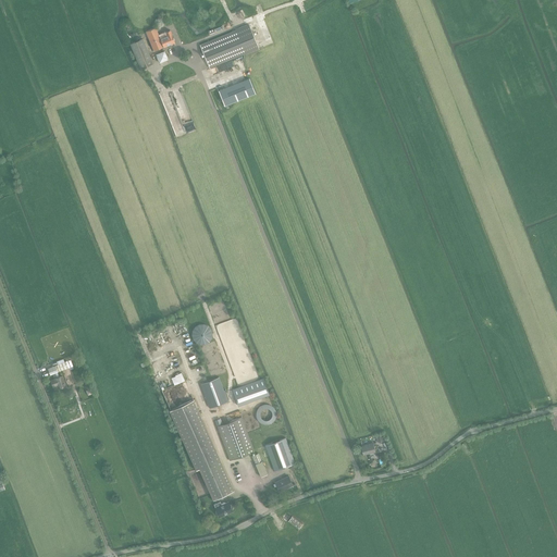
[(162,10),(177,8),(176,0),(169,0),(162,1),(162,10)]
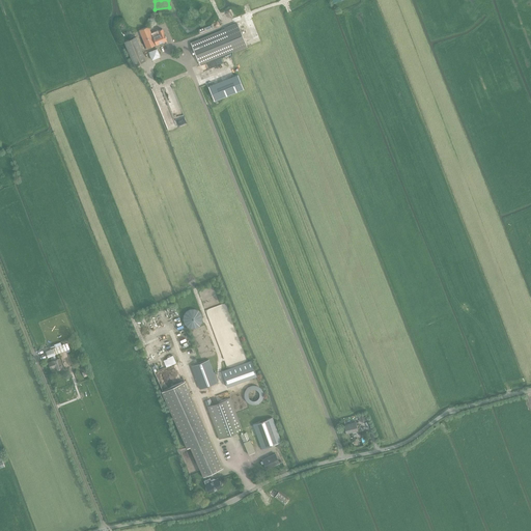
[(199,64),(233,51),(234,53),(247,47),(238,23),(224,28),(224,29),(191,43),(199,64)]
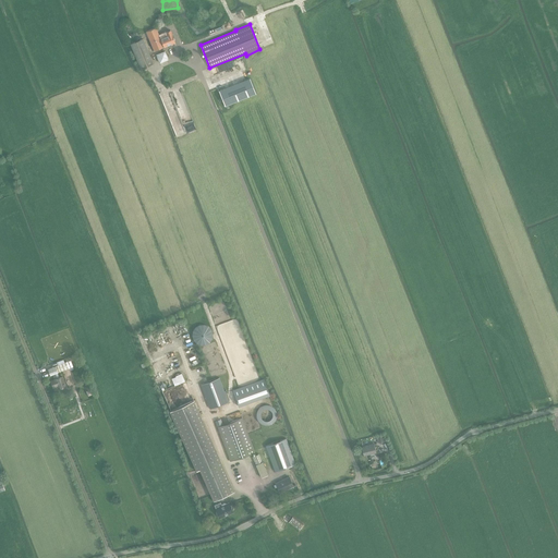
[(174,41),(174,40),(173,38),(172,38),(169,29),(158,34),(156,27),(146,32),(154,51),(174,43),(174,41)]
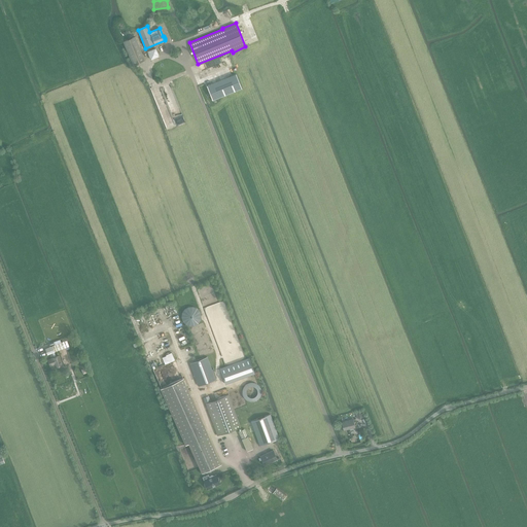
[(133,65),(144,60),(135,36),(123,41),(133,65)]
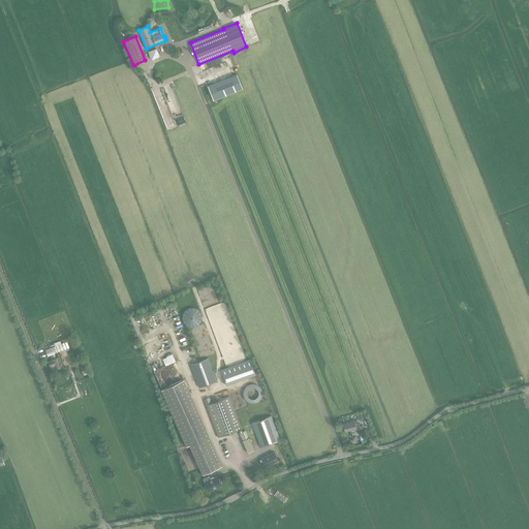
[(156,49),(148,52),(151,60),(160,57),(156,49)]
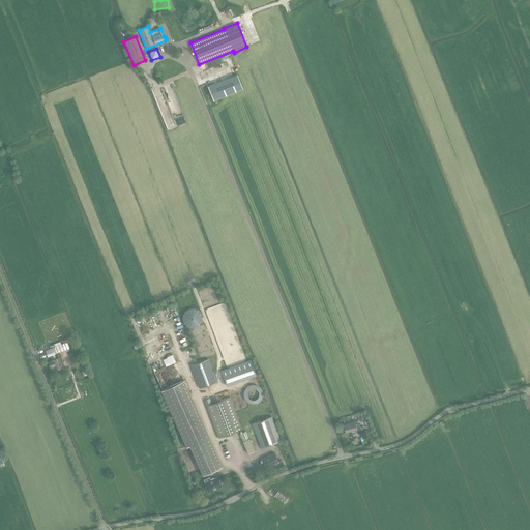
[(238,75),(208,86),(214,100),(244,89),(238,75)]
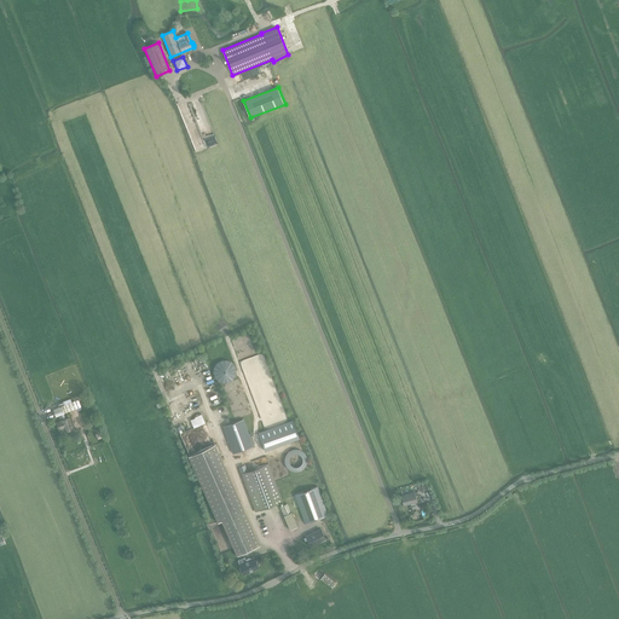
[(202,100),(192,102),(194,113),(204,111),(202,100)]
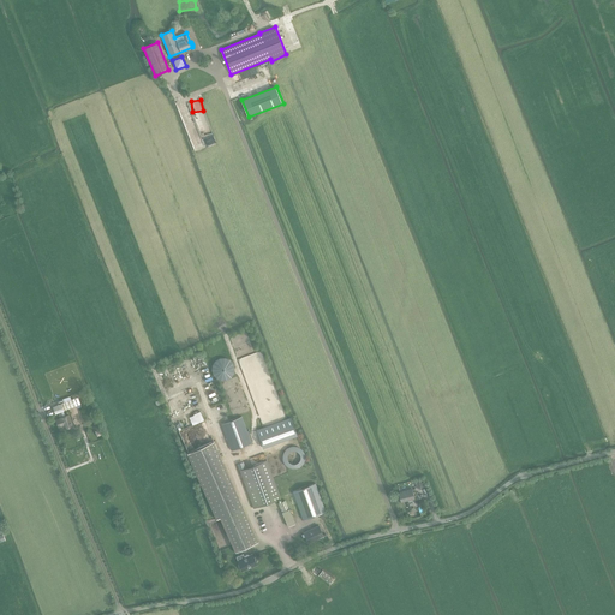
[(189,132),(195,151),(206,147),(199,129),(189,132)]
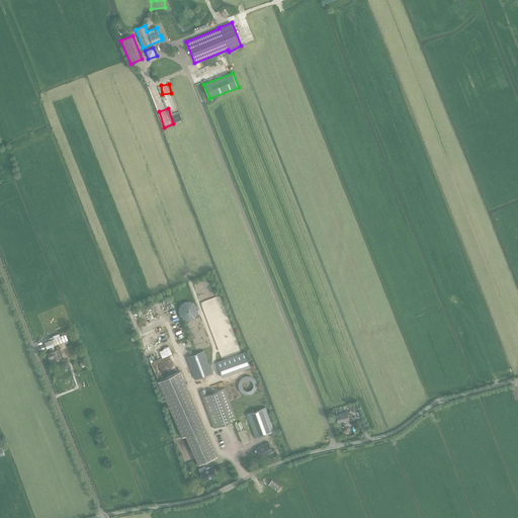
[(179,307),(178,312),(179,316),(182,319),(186,321),(191,320),(194,318),(197,315),(197,310),(196,306),(193,303),(189,301),(185,301),(181,304),(179,307)]
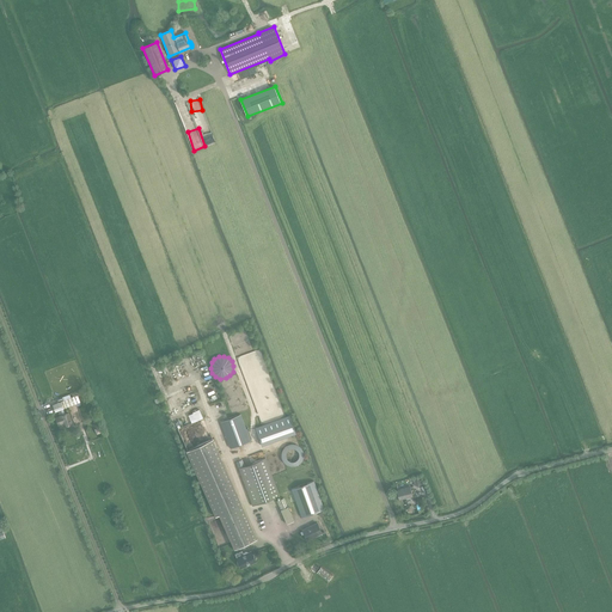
[(73,397),(71,398),(69,395),(61,397),(63,401),(53,405),(55,411),(75,404),(73,397)]
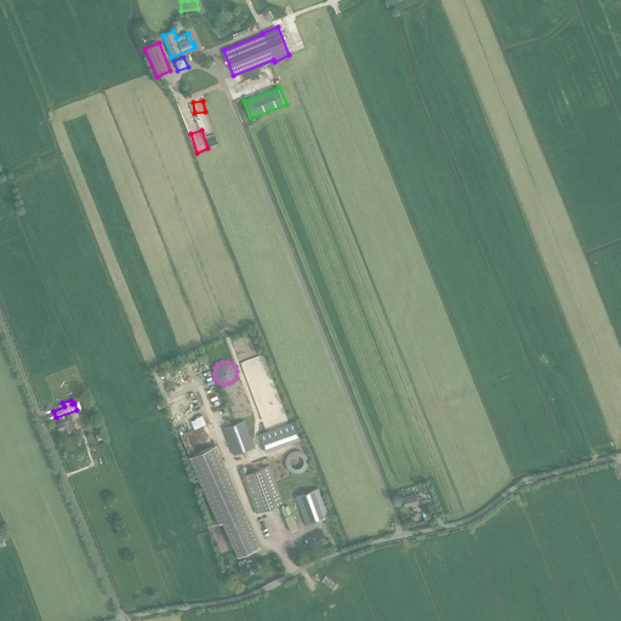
[(67,432),(72,429),(74,429),(70,419),(66,421),(63,415),(60,417),(61,422),(57,423),(60,431),(66,428),(67,432)]
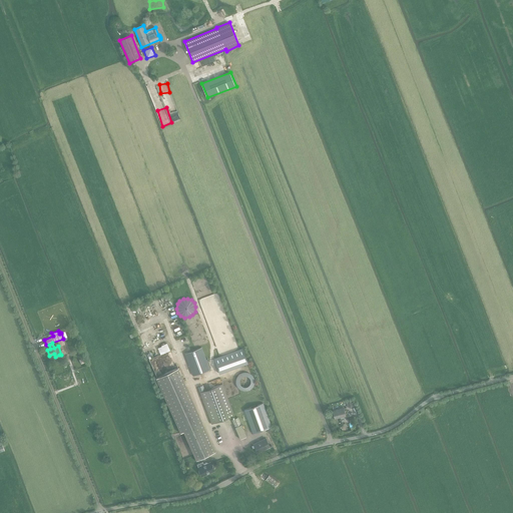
[(161,346),(164,353),(170,351),(166,343),(161,346)]
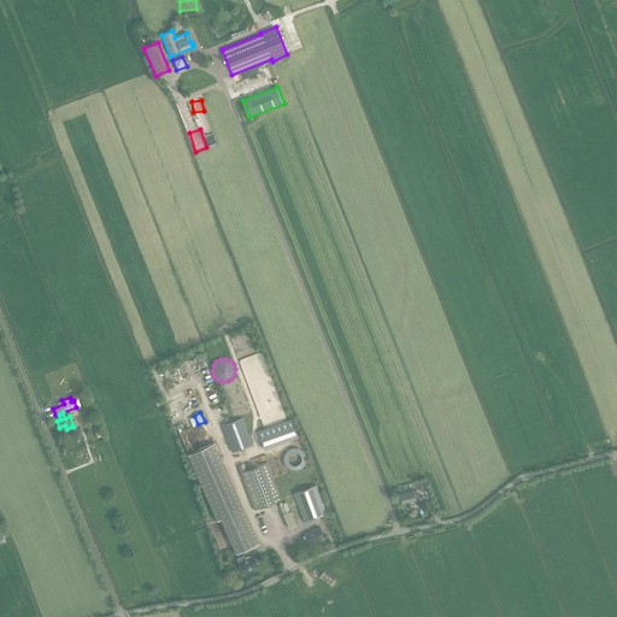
[(244,417),(223,424),(231,452),(253,445),(244,417)]
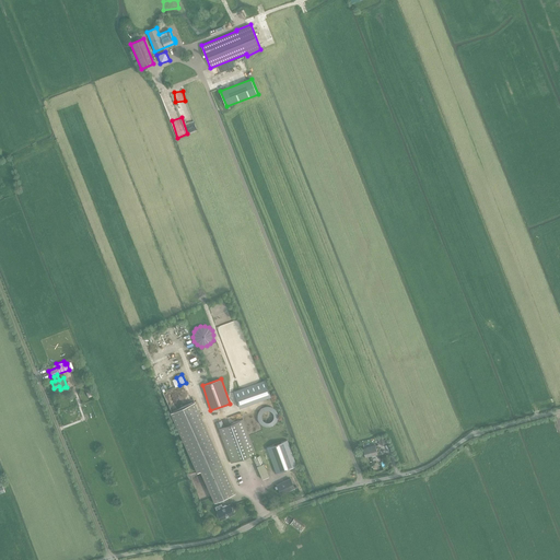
[(241,389),(233,392),(240,408),(270,396),(265,381),(261,382),(241,389)]
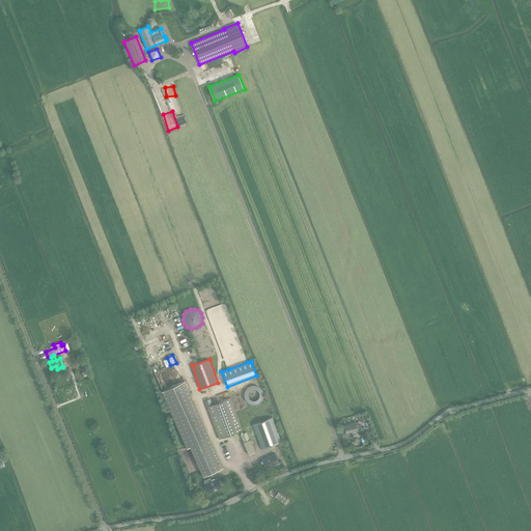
[(185,381),(162,391),(187,448),(190,447),(203,476),(223,468),(185,381)]
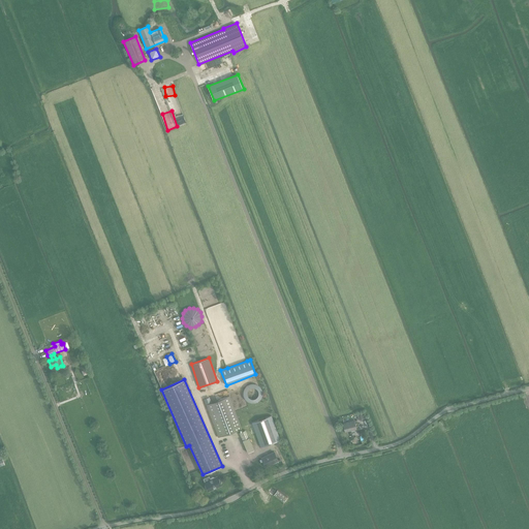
[(249,404),(263,398),(256,382),(242,389),(249,404)]
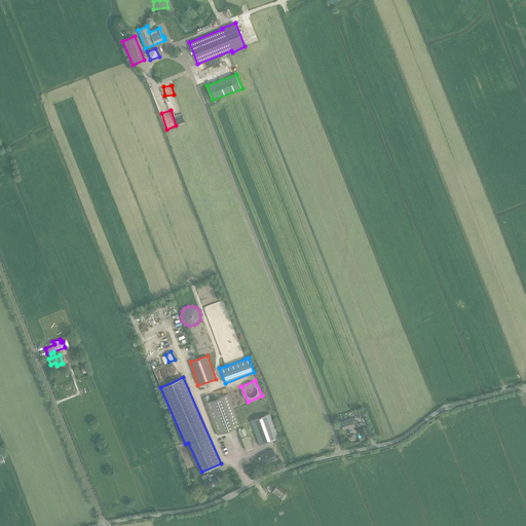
[(240,425),(228,393),(204,403),(217,435),(240,425)]
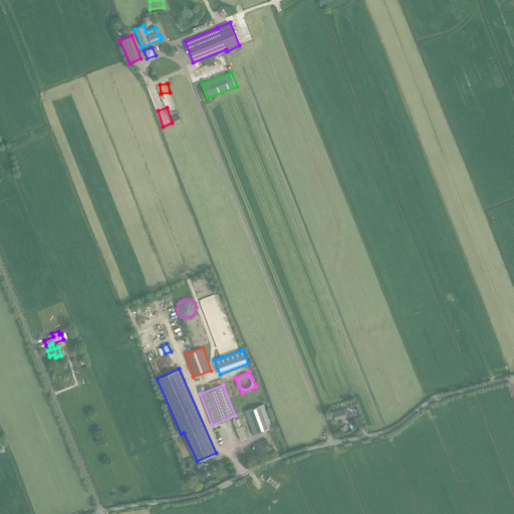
[(253,434),(272,428),(264,404),(245,411),(253,434)]
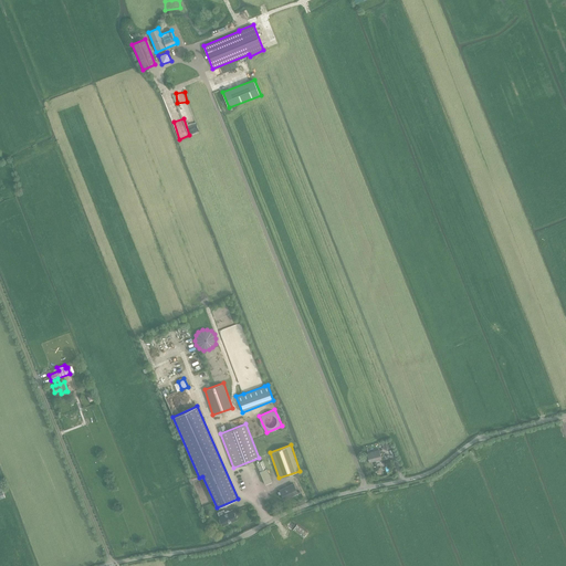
[(369,462),(381,459),(379,451),(368,453),(369,462)]
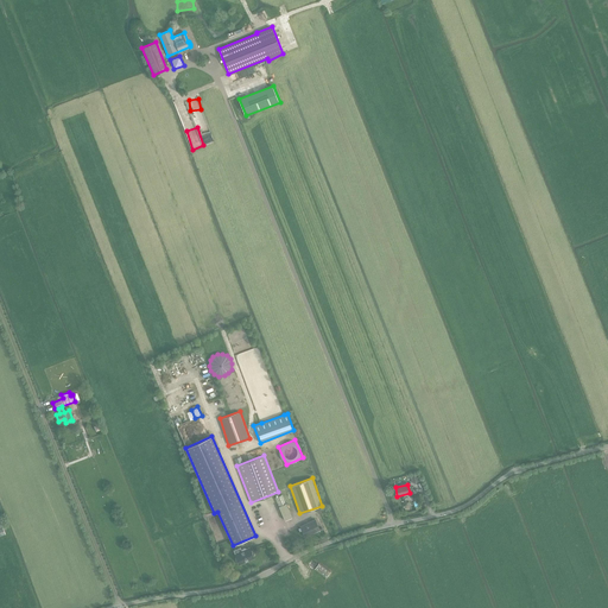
[(285,520),(291,518),(282,494),(274,498),(285,520)]
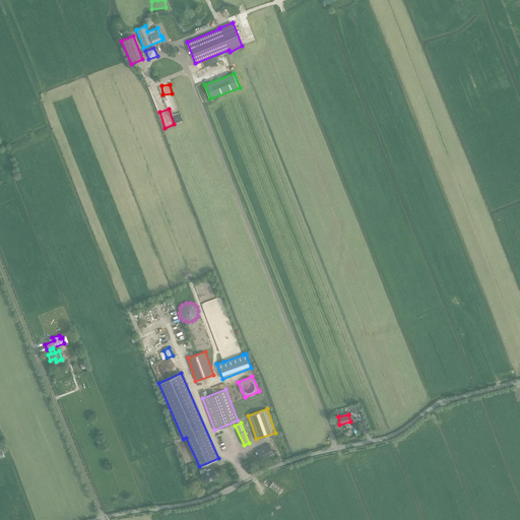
[(268,455),(273,452),(269,444),(257,451),(261,459),(268,455)]
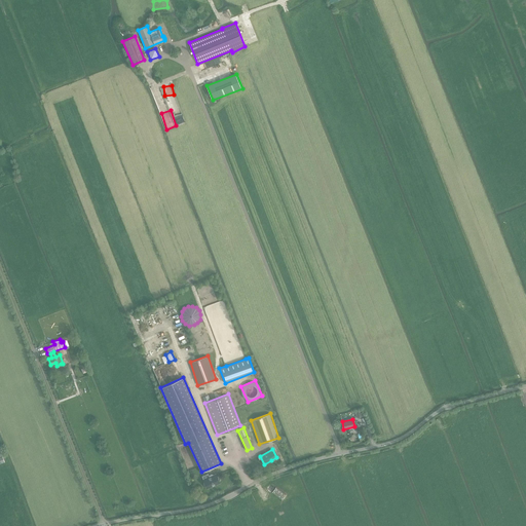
[(205,486),(207,486),(208,488),(220,482),(216,475),(214,476),(213,475),(212,475),(211,475),(210,475),(210,476),(209,477),(209,478),(203,480),(204,482),(203,483),(203,484),(203,485),(204,485),(205,486)]
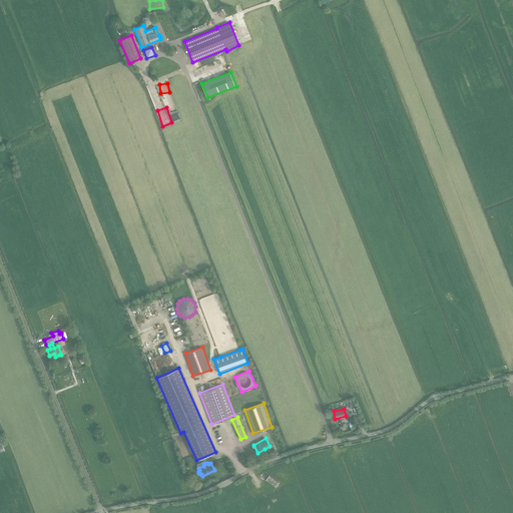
[(275,485),(278,481),(270,476),(267,480),(275,485)]
